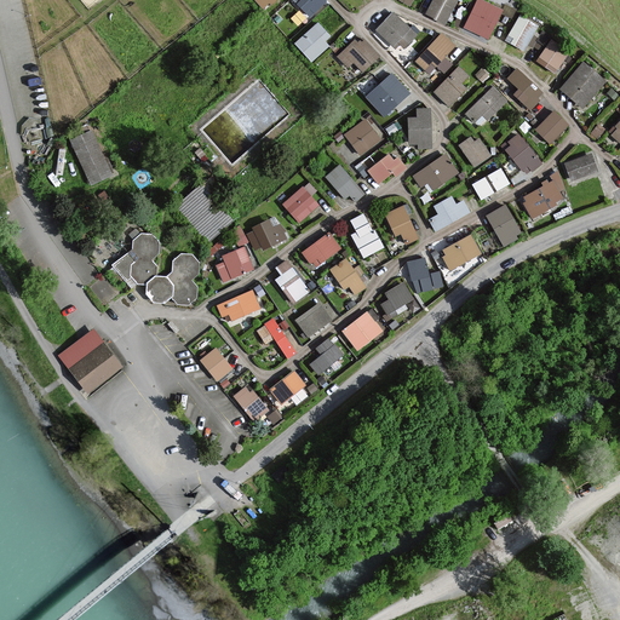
[(253,0),(263,11),(274,0),(253,0)]
